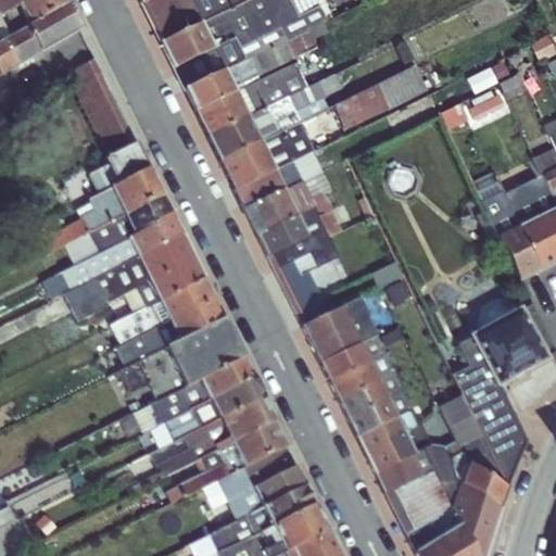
[(28,26),(65,4),(63,0),(0,0),(0,15),(16,7),(28,26)]
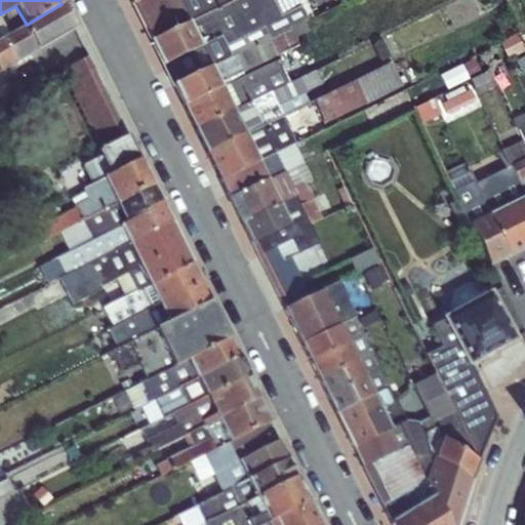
[(138,0),(133,3),(152,40),(189,22),(232,0),(138,0)]
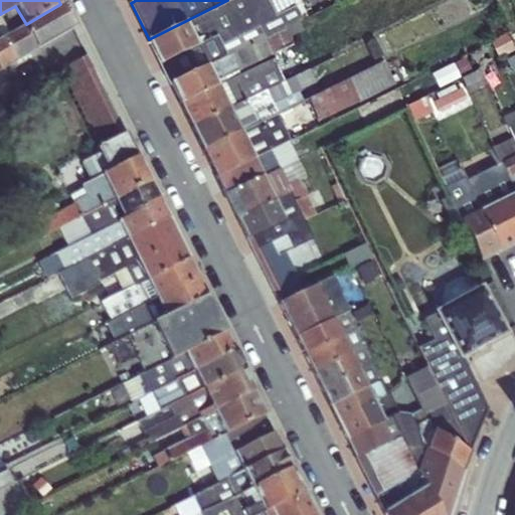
[(217,35),(225,54),(299,21),(302,19),(296,8),(276,16),(268,0),(227,0),(185,21),(197,45),(217,35)]
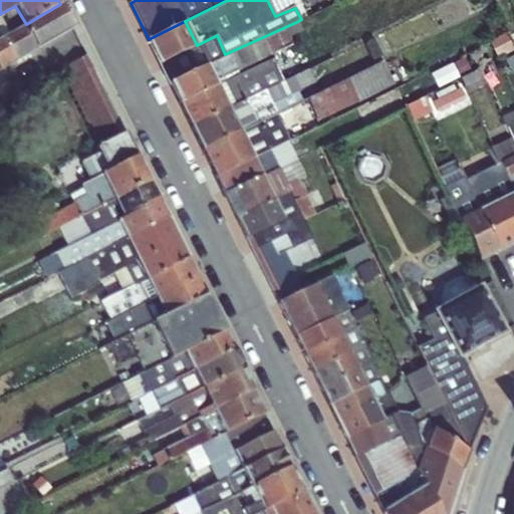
[(295,8),(301,19),(308,16),(299,0),(267,0),(275,16),(295,8)]
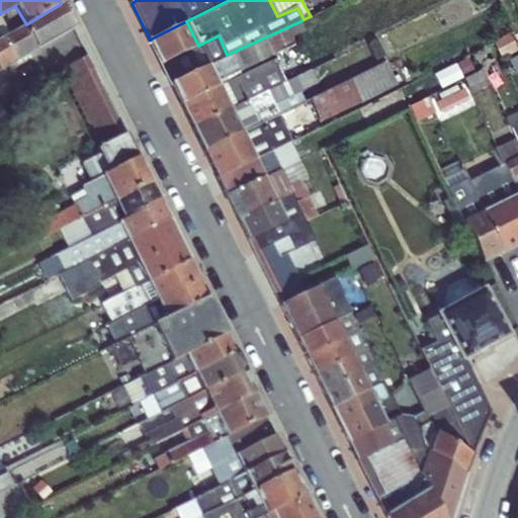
[(374,60),(477,12),(470,0),(451,0),(365,40),(374,60)]
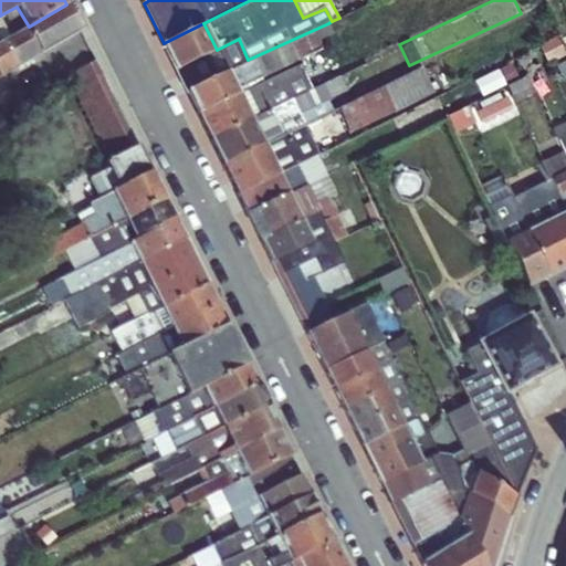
[(0,41),(0,76),(80,30),(66,4),(29,27),(1,41),(0,41)]
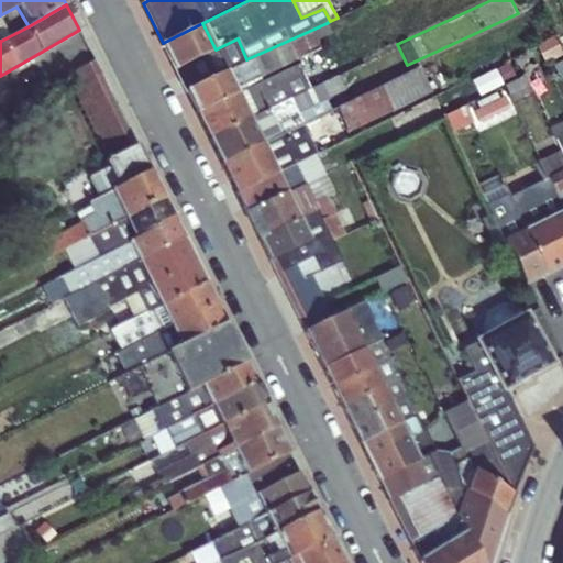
[(0,39),(1,41),(29,26),(17,7),(0,15),(0,39)]
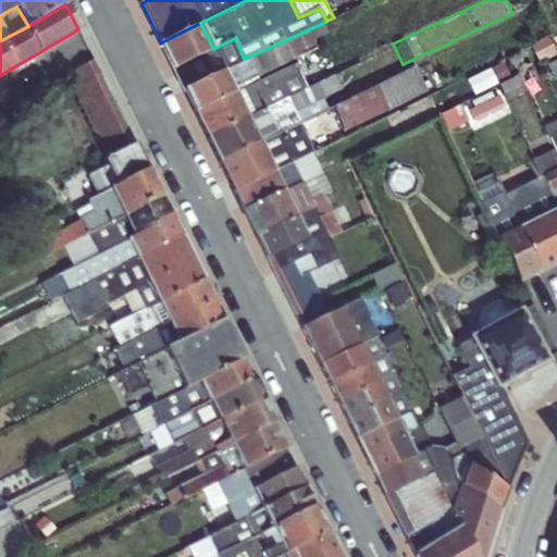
[(213,49),(200,23),(161,42),(173,69),(213,49)]
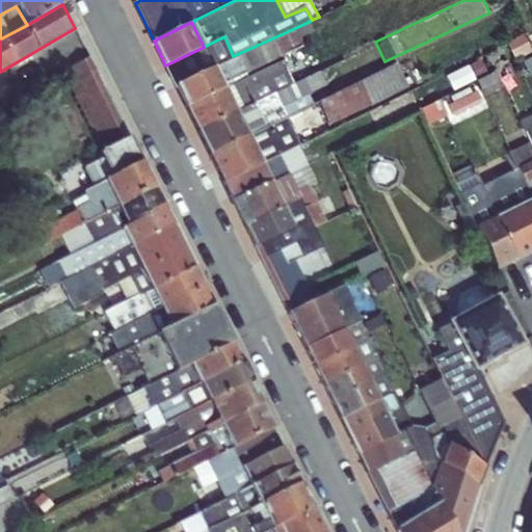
[(213,68),(223,88),(281,61),(284,59),(282,55),(303,45),(299,37),(313,31),(309,22),(233,56),(213,68)]
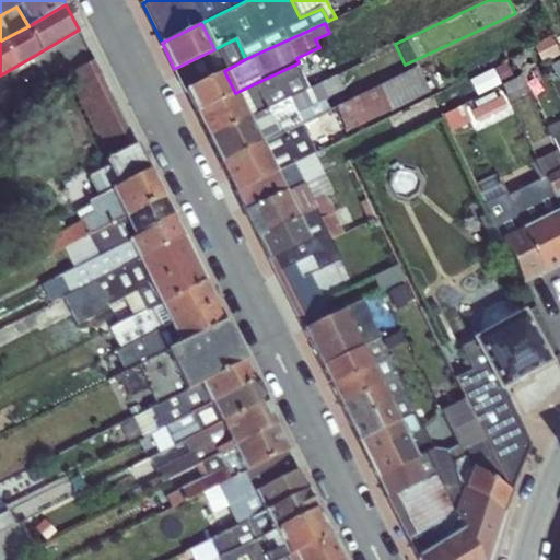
[(534,44),(540,65),(559,57),(559,53),(553,36),(534,44)]
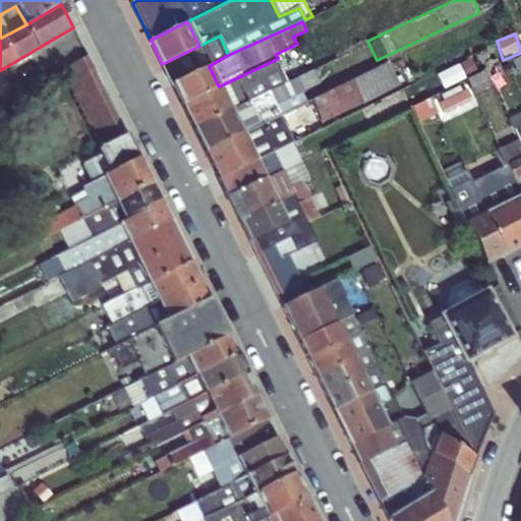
[(199,46),(162,64),(172,83),(173,83),(209,66),(228,55),(220,36),(199,46)]
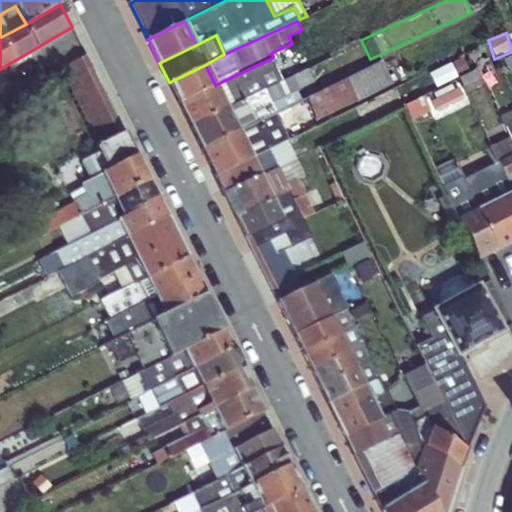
[(62,68),(100,146),(124,132),(86,54),(62,68)]
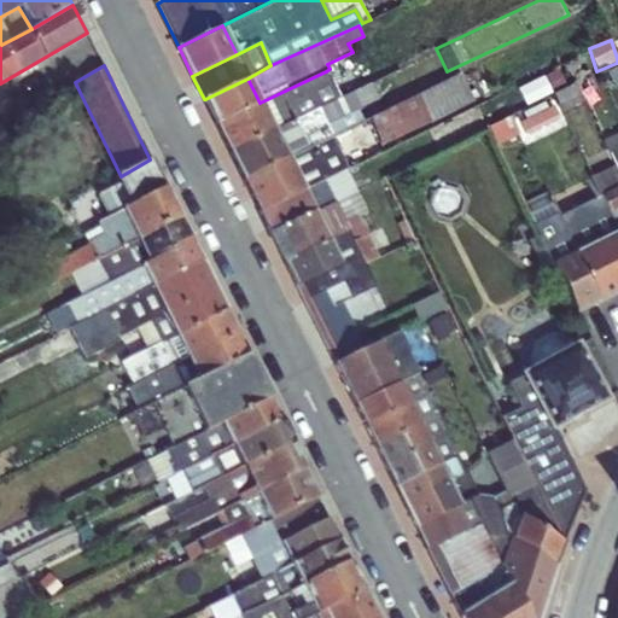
[(525,105),(566,87),(559,70),(518,88),(525,105)]
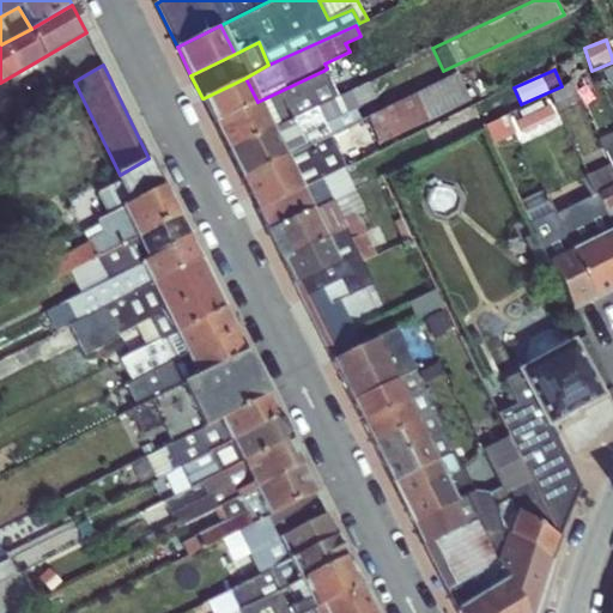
[(323,71),(258,102),(271,128),(272,129),(337,96),(323,71)]
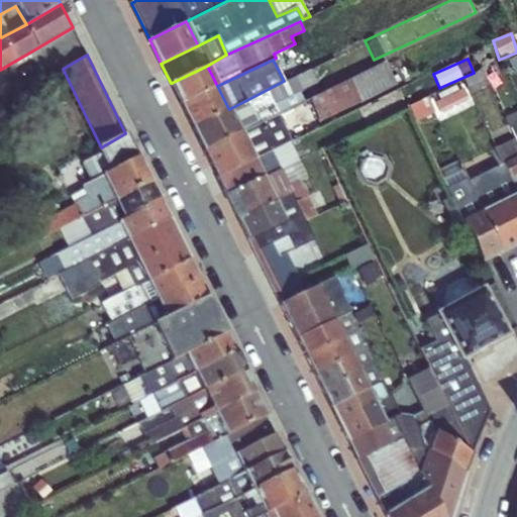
[(311,98),(321,120),(396,84),(386,61),(311,98)]
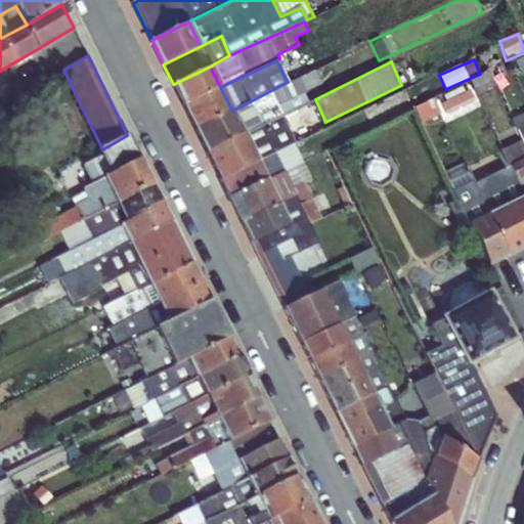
[(183,104),(220,87),(210,67),(174,84),(183,104)]
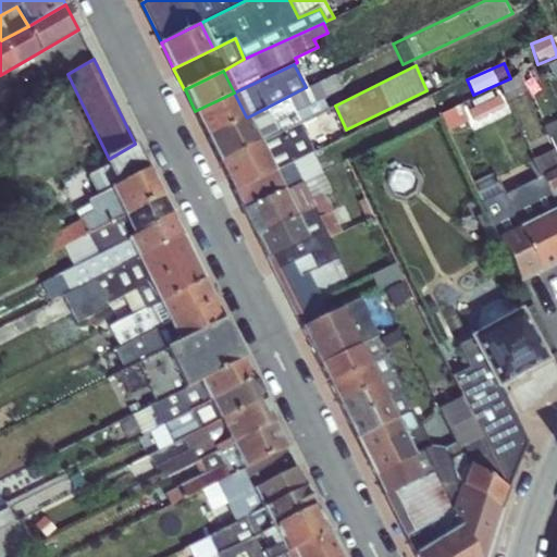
[(306,87),(247,118),(260,143),(299,122),(327,108),(323,98),(341,88),(334,74),(306,87)]
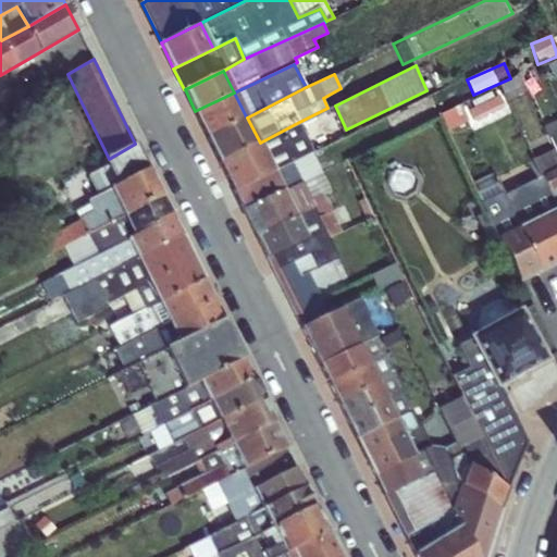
[(0,110),(14,103),(0,75),(0,110)]
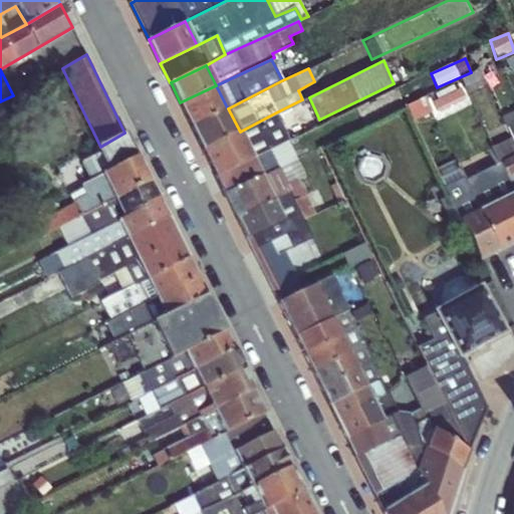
[(466,92),(467,91),(485,83),(479,69),(460,78),(466,90),(466,92)]
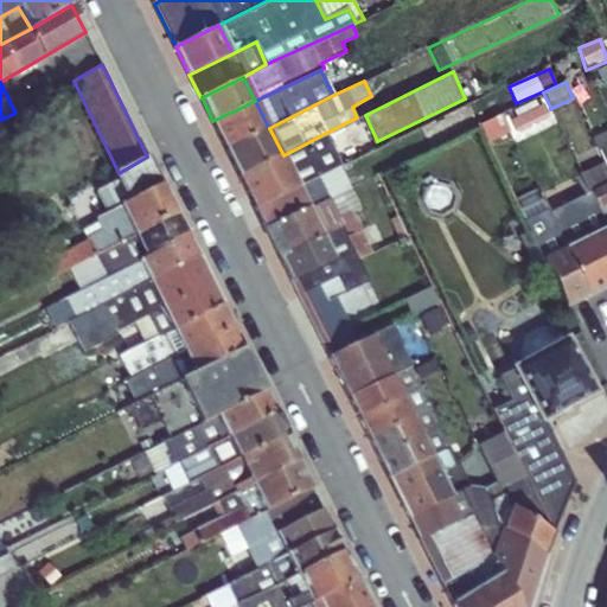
[(530,98),(537,113),(550,107),(543,93),(530,98)]
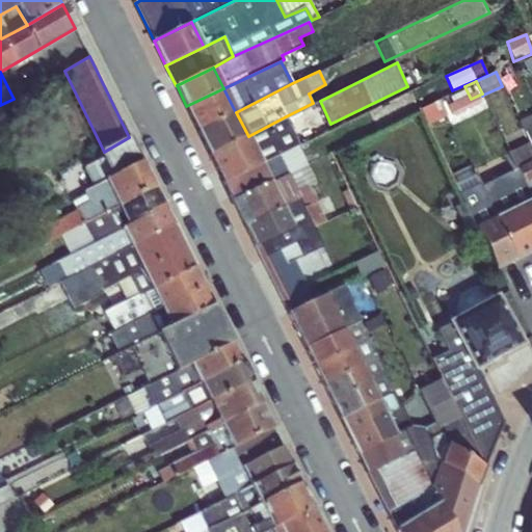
[(197,129),(235,111),(223,88),(186,106),(197,129)]
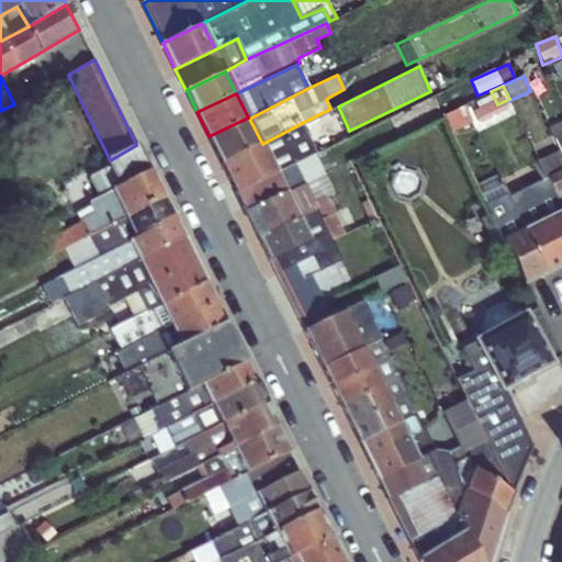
[(445,115),(452,132),(472,121),(464,105),(445,115)]
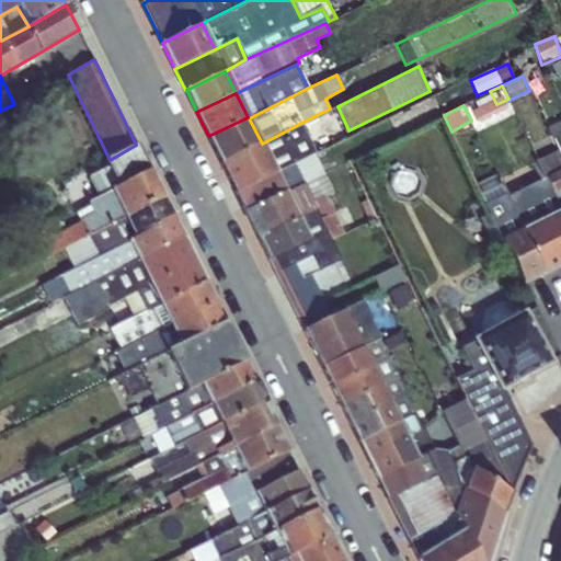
[(208,136),(220,162),(262,144),(249,118),(248,117),(208,136)]
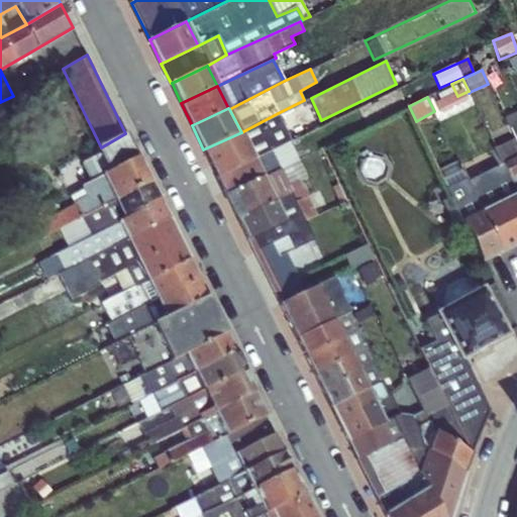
[(516,111),(505,118),(514,138),(516,136),(516,111)]
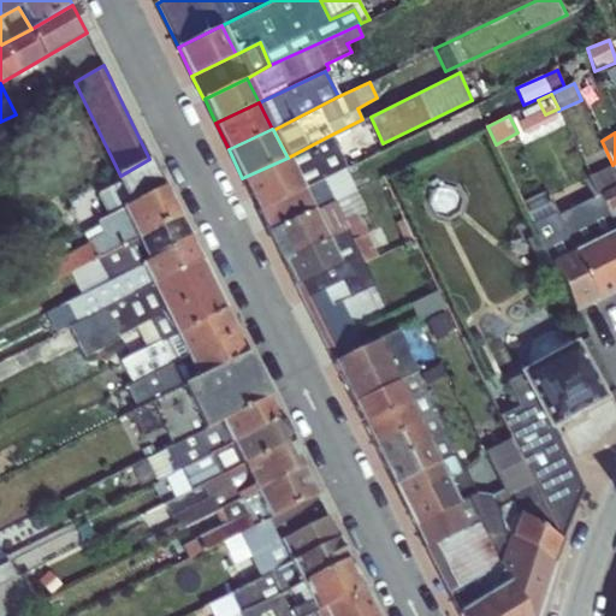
[(288,158),(303,189),(324,178),(347,167),(331,135),(288,158)]
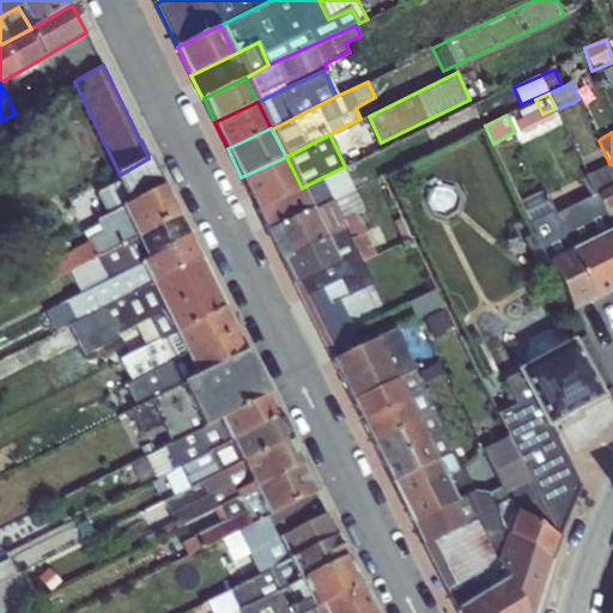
[(241,177),(256,210),(302,188),(286,157),(241,177)]
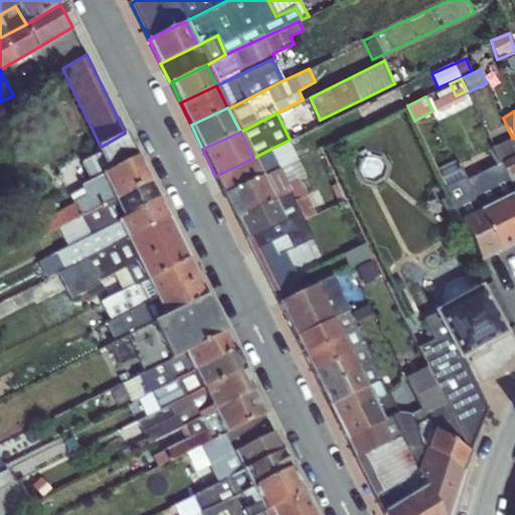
[(115,199),(150,182),(125,133),(101,147),(97,149),(99,153),(107,171),(102,173),(103,174),(115,198),(115,199)]
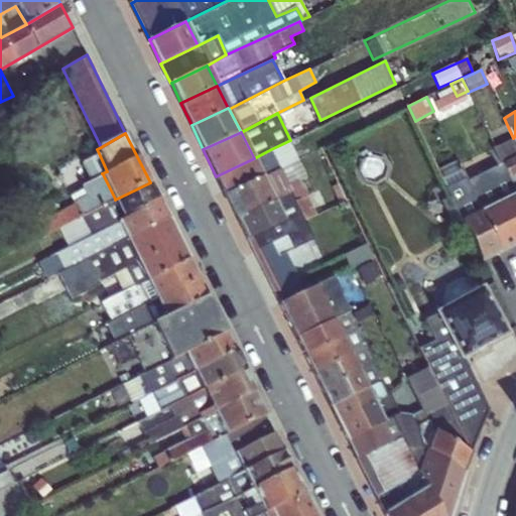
[(515,143),(513,138),(496,146),(503,162),(515,155),(515,173),(509,177),(515,191),(515,143)]
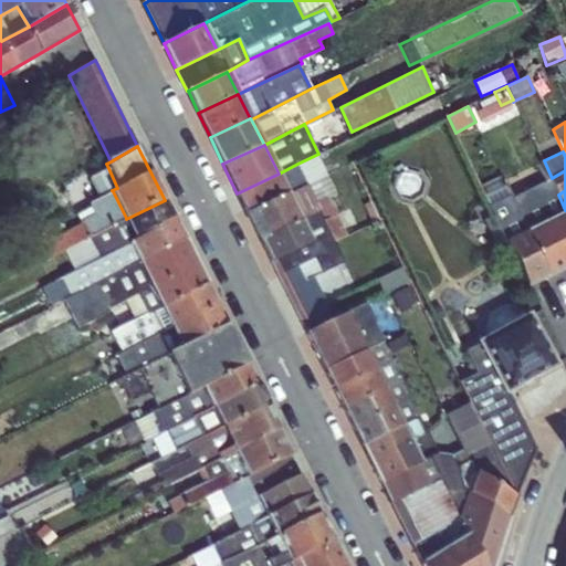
[(327,175),(318,154),(297,164),(307,185),(314,181),(327,175)]
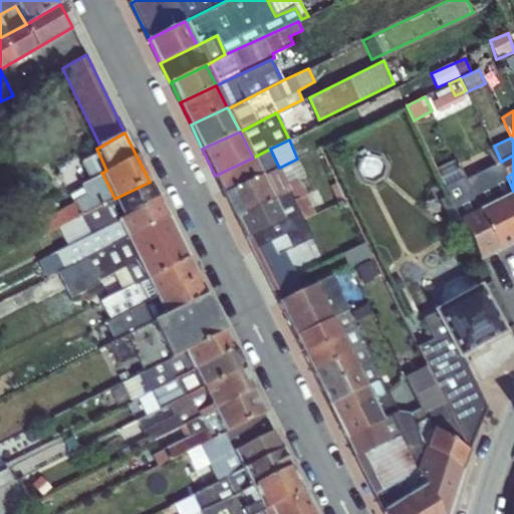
[(513,155),(501,162),(494,146),(492,144),(479,150),(483,160),(487,169),(483,171),(489,185),(493,183),(507,177),(513,173),(513,155)]
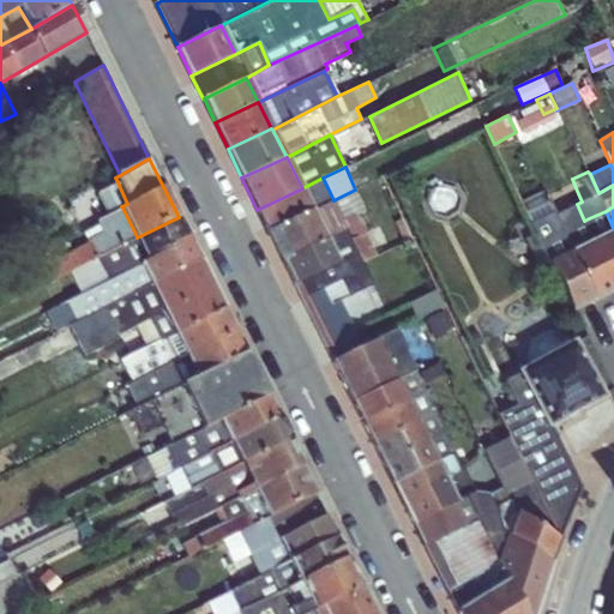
[(302,188),(313,210),(333,200),(323,178),(302,188)]
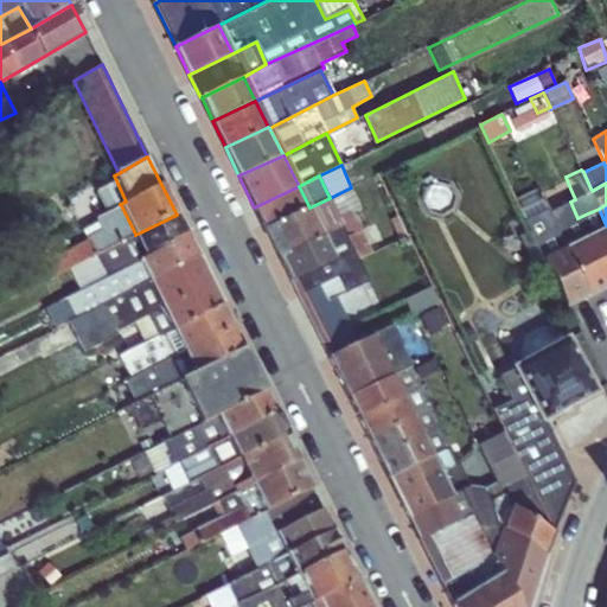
[(434,215),(457,200),(441,179),(420,195),(434,215)]
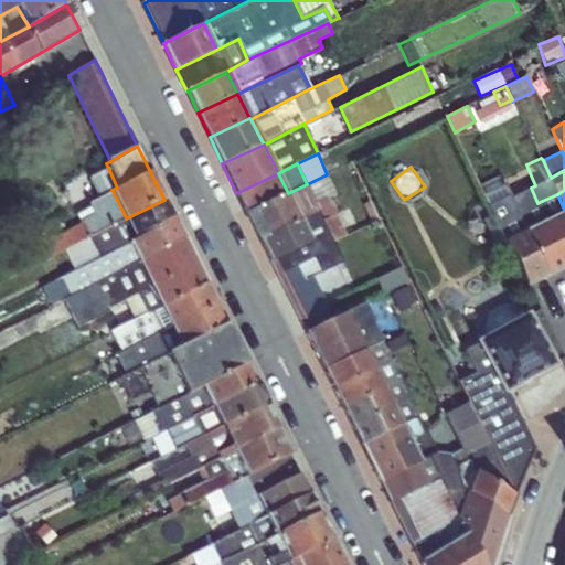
[(88,178),(99,199),(113,191),(112,190),(117,188),(108,168),(88,178)]
